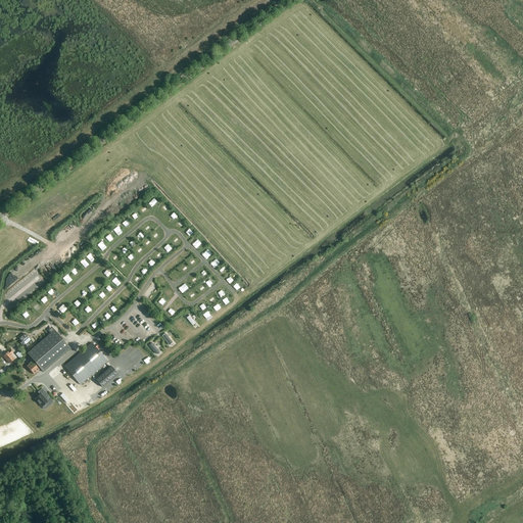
[(81,260),(78,265),(82,269),(86,266),(81,260)]
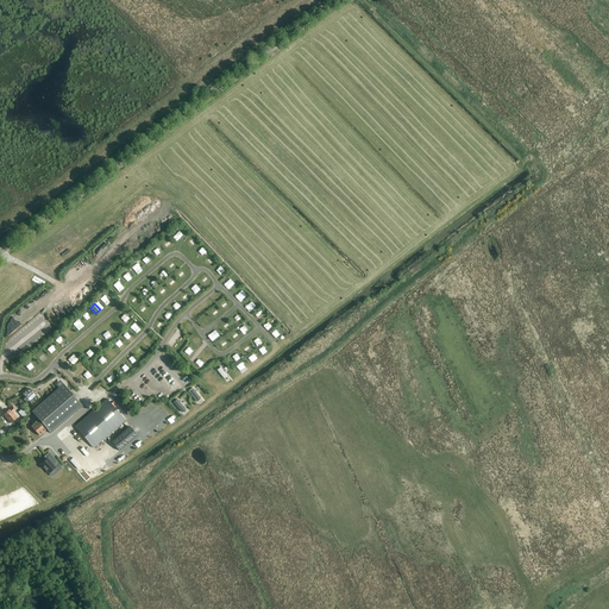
[(29,362),(24,366),(30,372),(35,369),(29,362)]
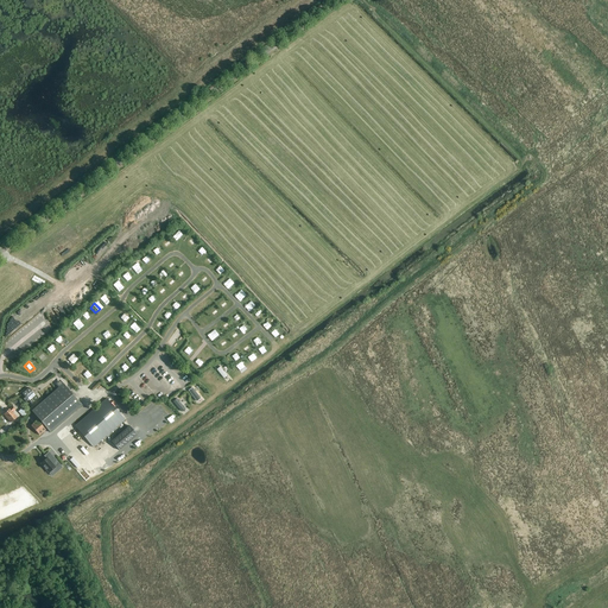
[(31,411),(39,419),(31,426),(39,436),(46,429),(50,434),(82,405),(63,384),(31,411)]
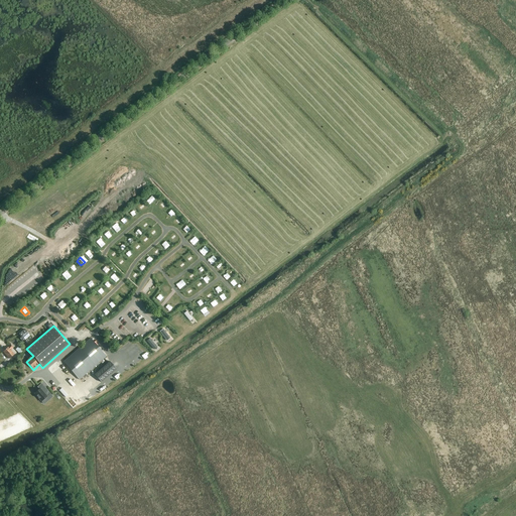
[(19,334),(21,337),(19,339),(22,342),(24,340),(27,343),(32,339),(24,329),(19,334)]
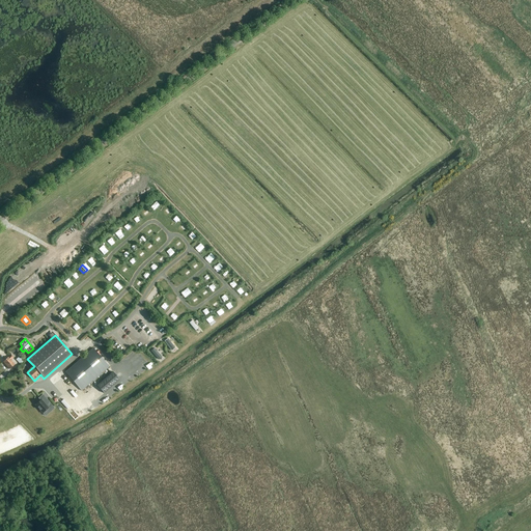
[(82,391),(109,366),(93,347),(65,371),(82,391)]
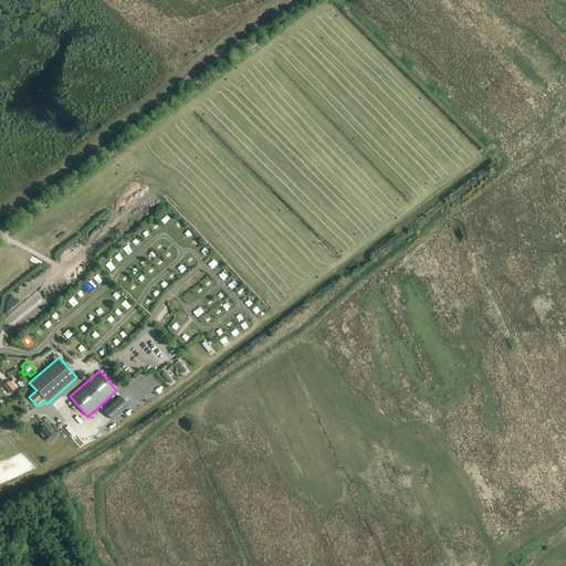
[(10,394),(16,389),(11,384),(14,381),(11,378),(3,386),(10,394)]
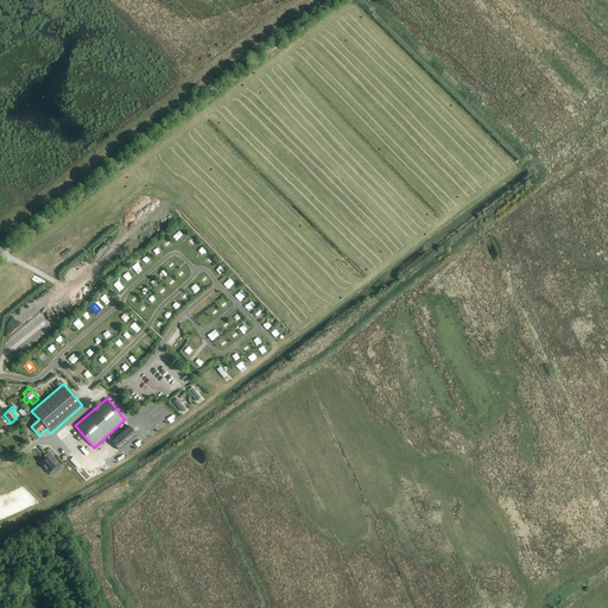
[(24,417),(29,412),(24,406),(18,411),(24,417)]
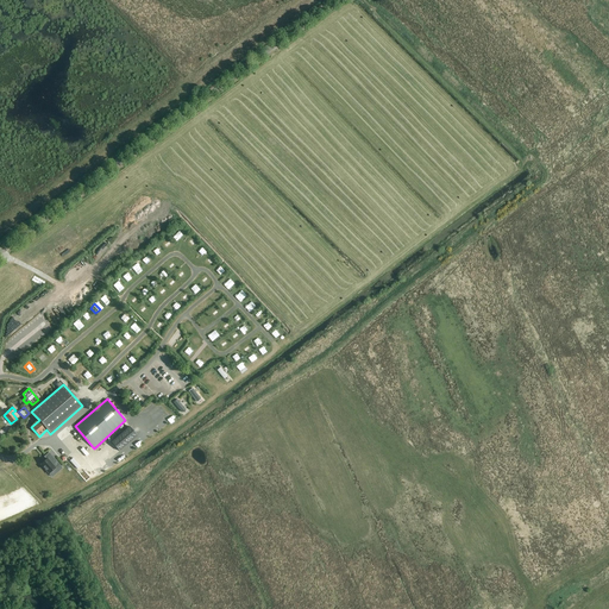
[(130,427),(112,443),(119,451),(137,435),(130,427)]
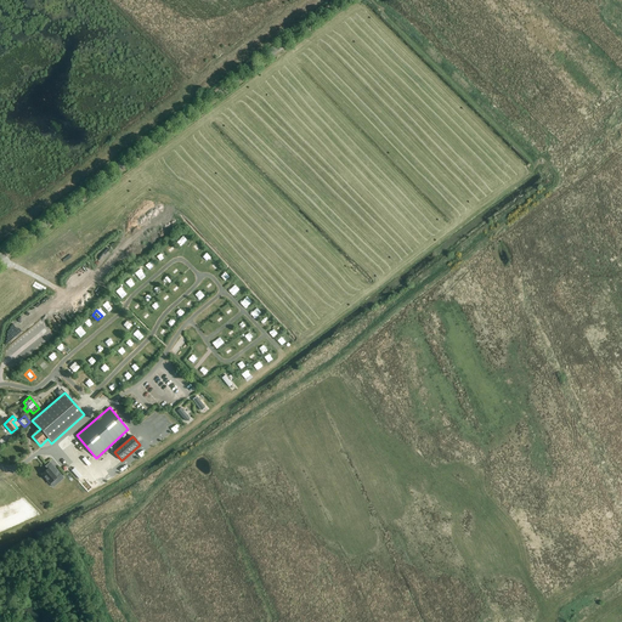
[(54,474),(57,471),(50,463),(46,467),(47,469),(41,474),(50,484),(56,478),(54,474)]
